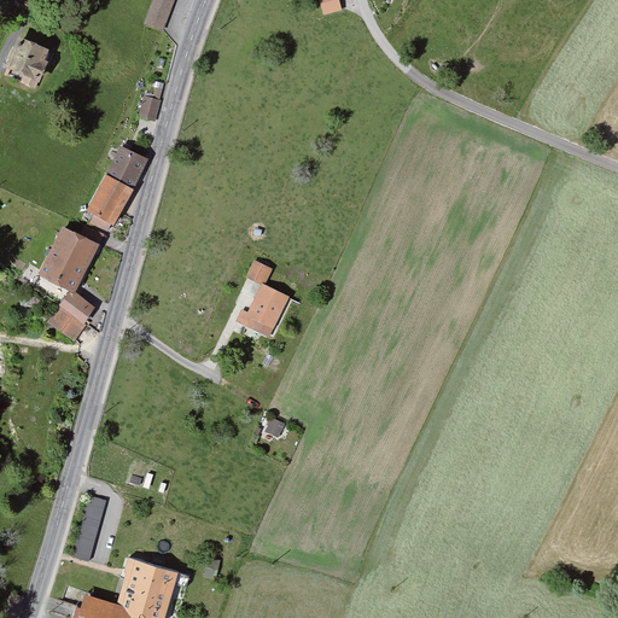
[(152,0),(143,28),(162,35),(174,0),(152,0)]
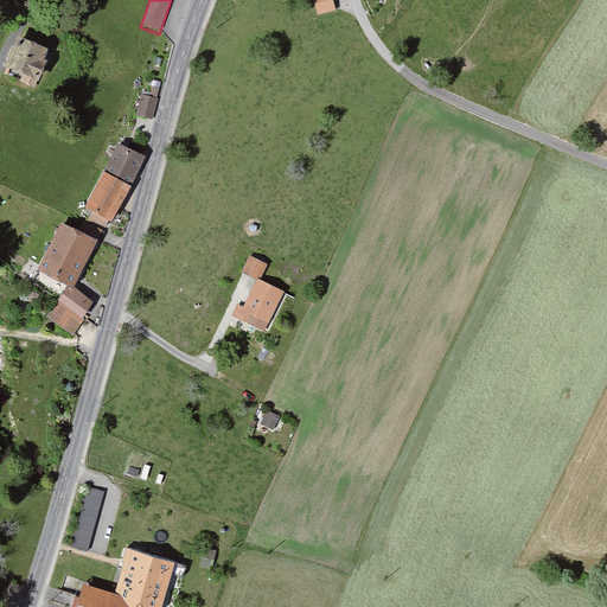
[(332,0),(312,0),(317,18),(336,13),(332,0)]
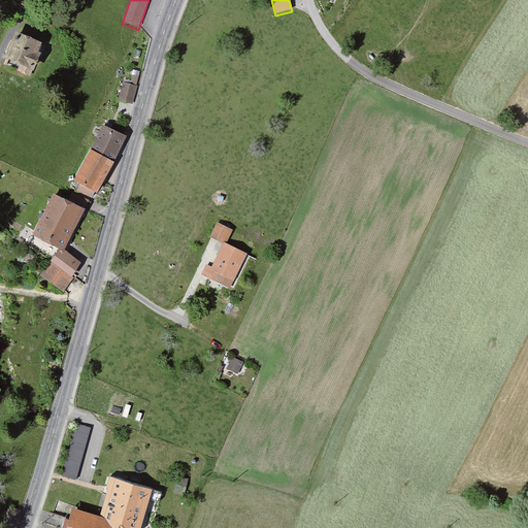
[(45,46),(17,33),(3,67),(30,79),(38,64),(45,46)]
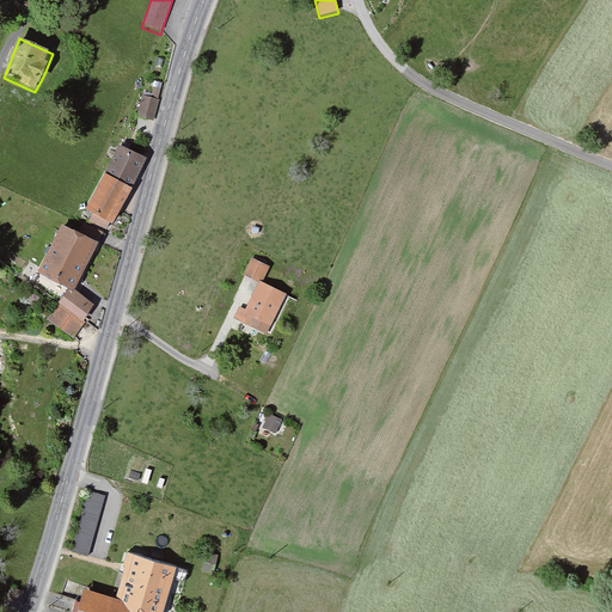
[(158,102),(142,99),(136,123),(153,124),(158,102)]
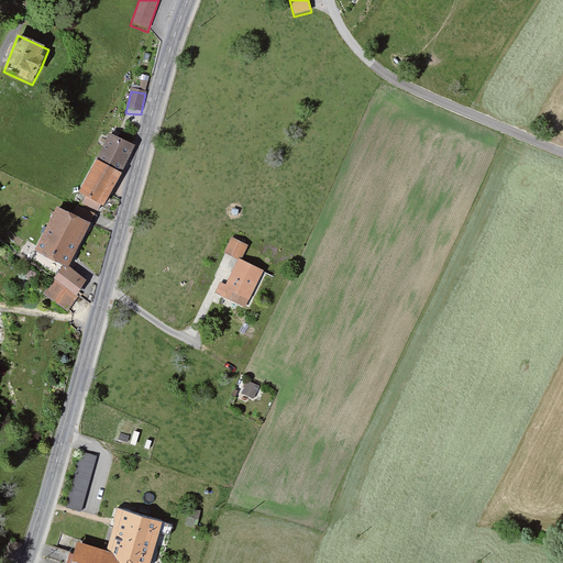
[(138,150),(110,135),(79,197),(106,209),(138,150)]
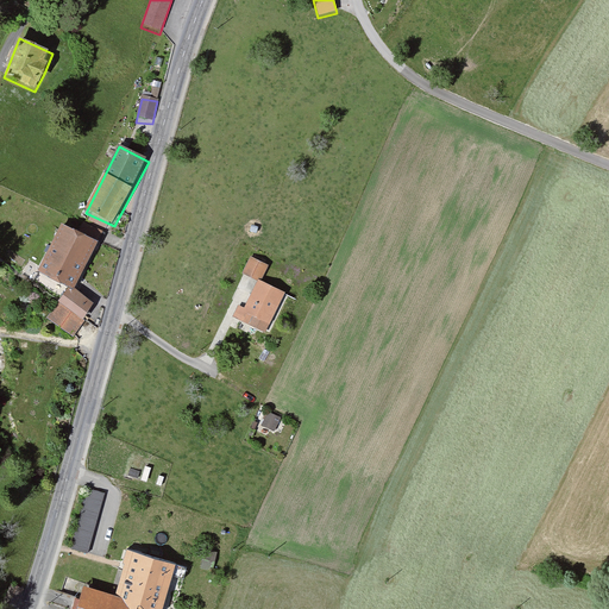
[(62,226),(38,275),(74,293),(99,245),(62,226)]
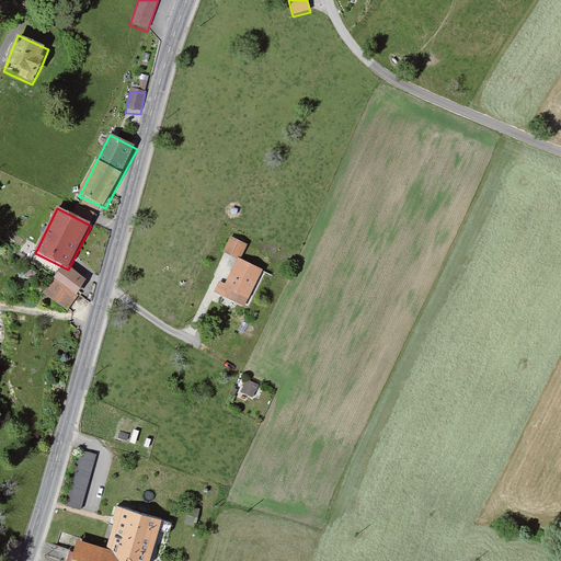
[(230,238),(221,254),(238,260),(241,262),(249,245),(230,238)]
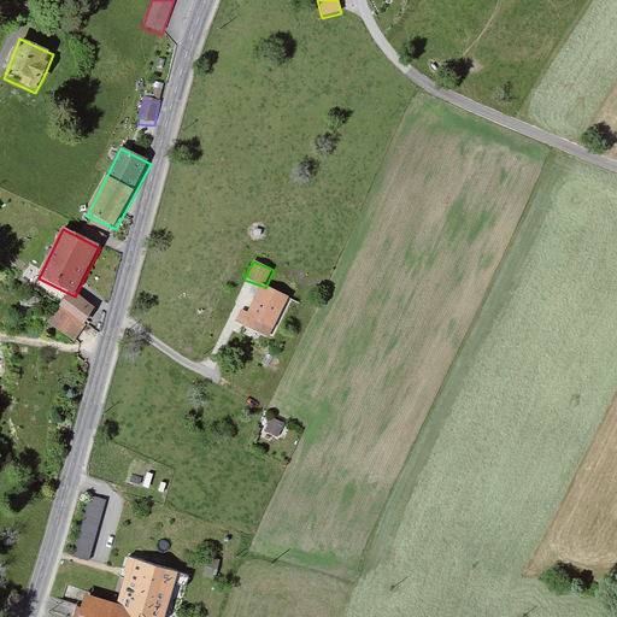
[(265,288),(262,286),(248,315),(241,312),(236,323),(269,339),(289,300),(265,288)]
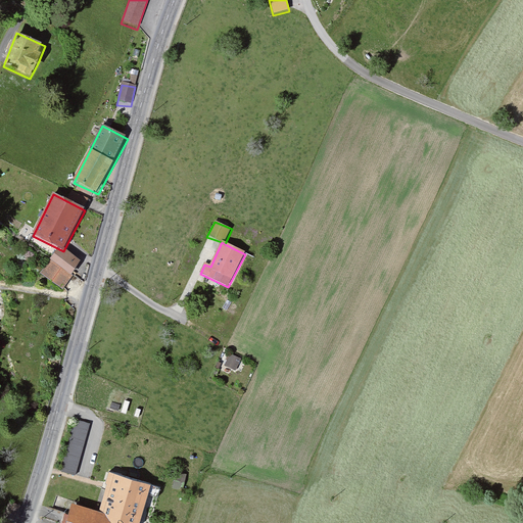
[(56,252),(39,275),(61,292),(80,267),(65,252),(56,252)]
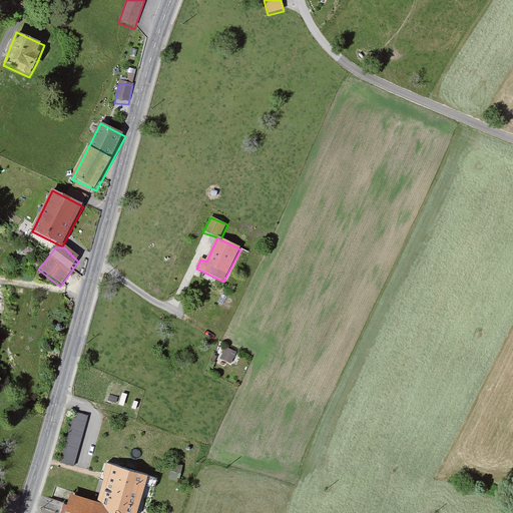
[(236,352),(226,347),(220,358),(231,363),(236,352)]
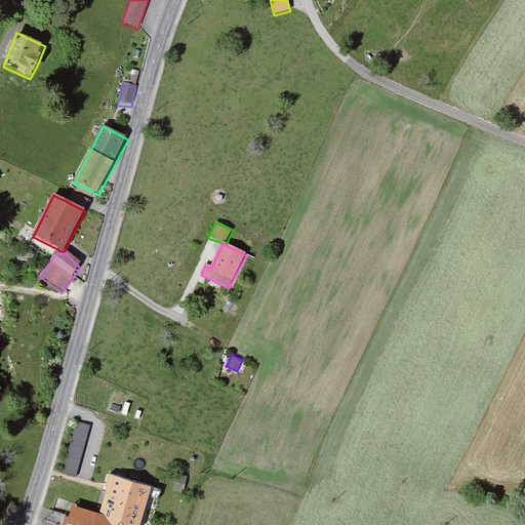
[(91,426),(72,420),(58,472),(78,476),(91,426)]
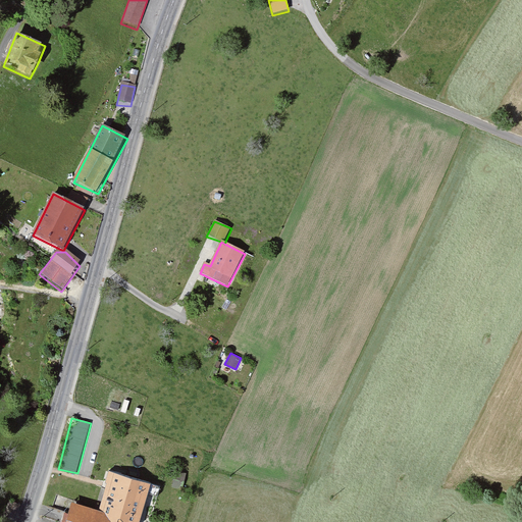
[(95,513),(119,521),(122,521),(138,521),(151,485),(109,472),(95,513)]
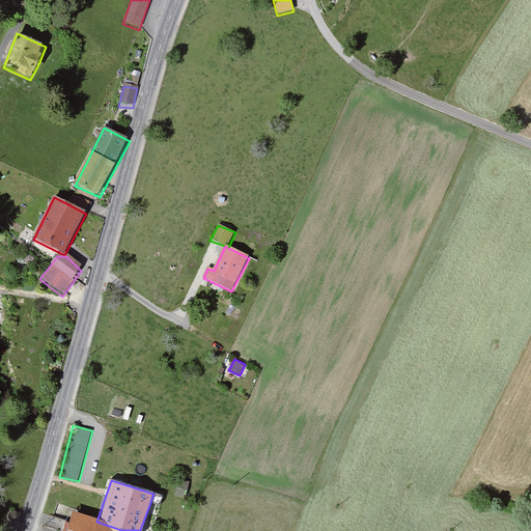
[(75,513),(68,530),(120,530),(121,530),(96,522),(75,513)]
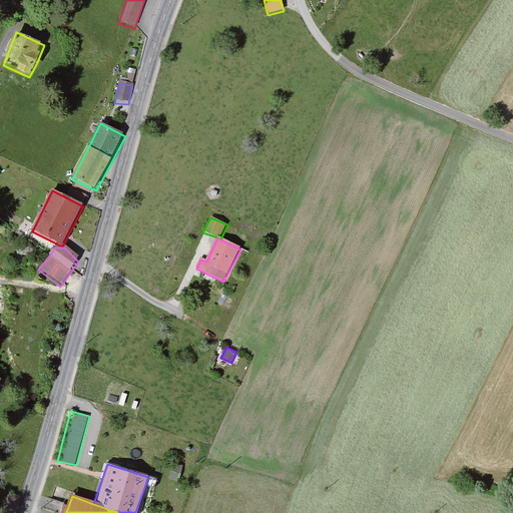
All buildings are outlined.
